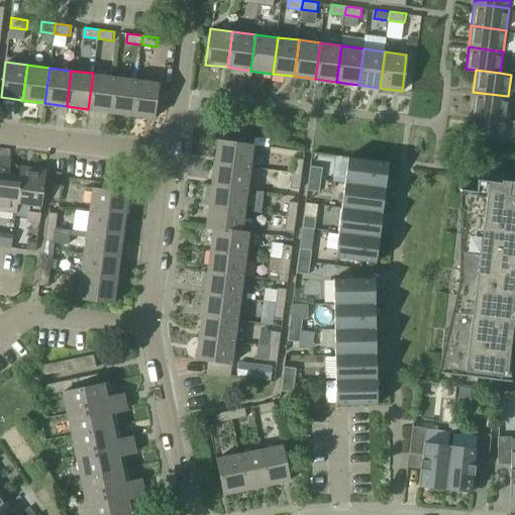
[(110,112),(115,76),(93,73),(88,109),(110,112)]
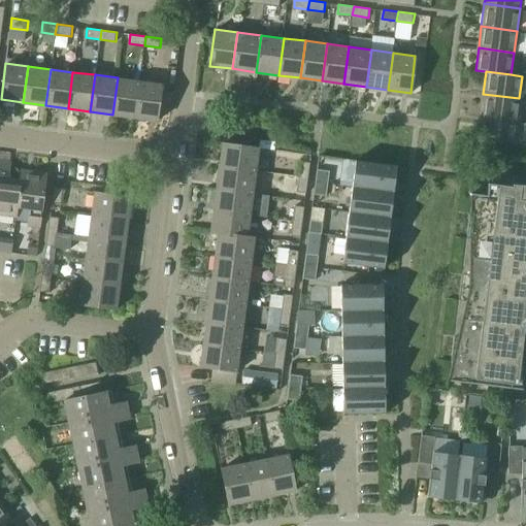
[(139,80),(118,77),(112,114),(135,118),(139,80)]
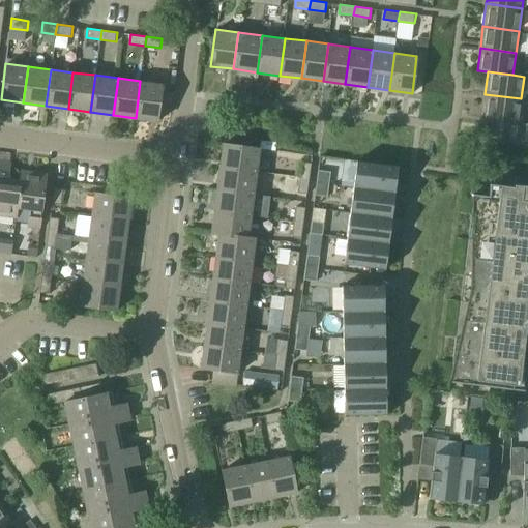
[(140,81),(136,118),(157,120),(163,84),(140,81)]
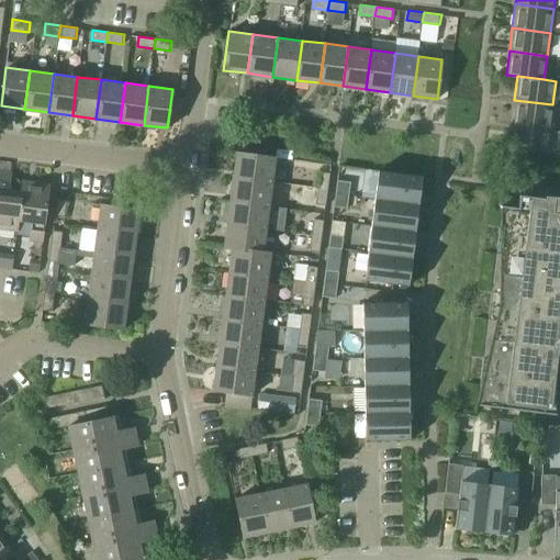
[(549,129),(552,104),(514,100),(512,123),(549,129)]
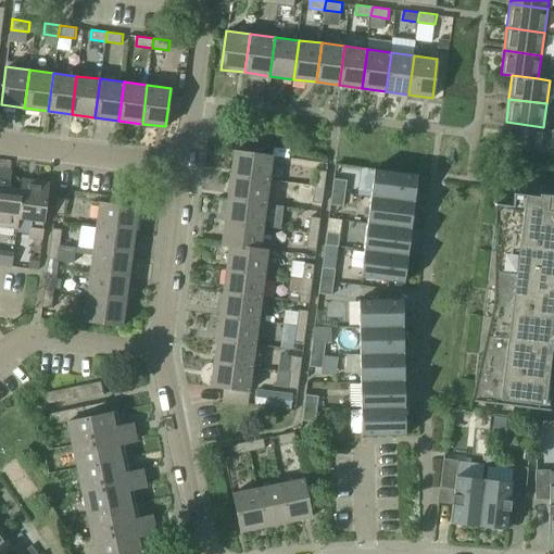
[(543,127),(506,122),(503,146),(540,150),(543,127)]
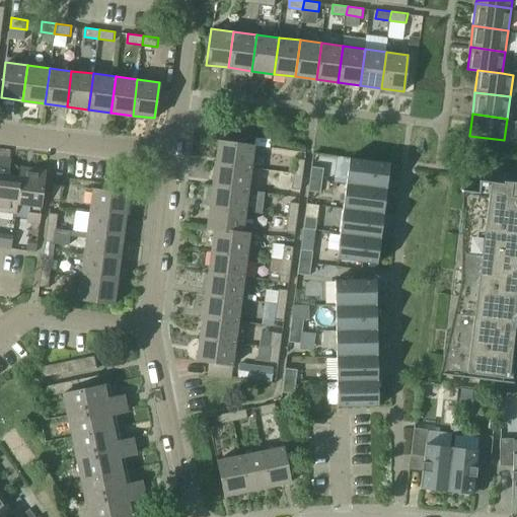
[(216,162),(251,166),(254,145),(218,140),(216,162)]
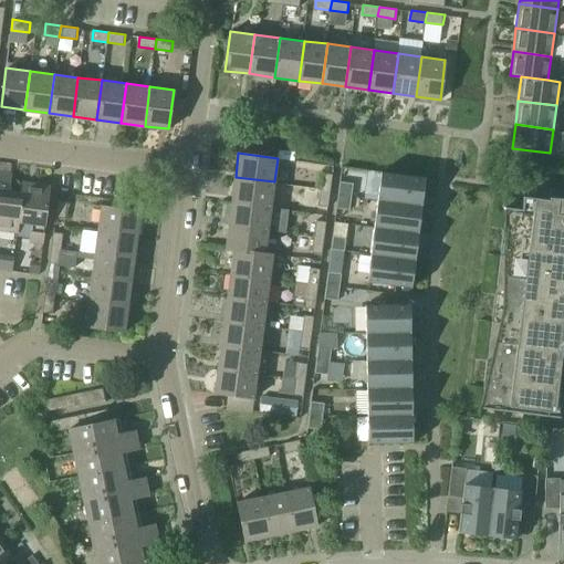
[(11,173),(0,170),(0,228),(17,231),(18,220),(21,192),(9,190),(11,173)]
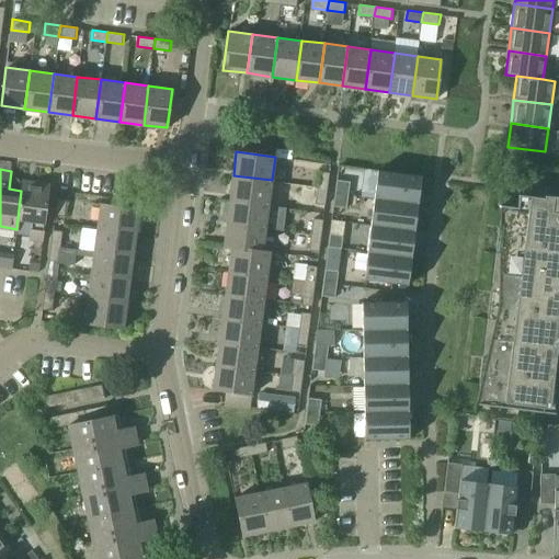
[(320,170),(318,186),(329,187),(331,172),(320,170)]
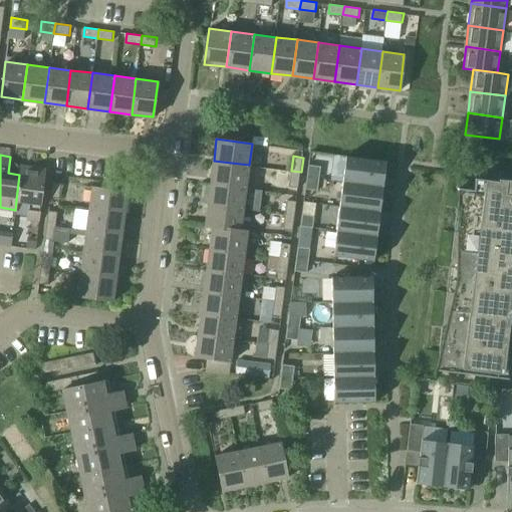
[(346,156),(343,181),(384,186),(387,161),(346,156)]
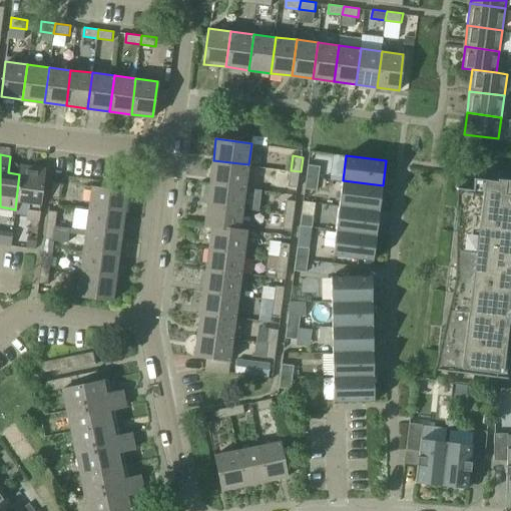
[(248,164),(213,160),(210,181),(245,186),(248,164)]
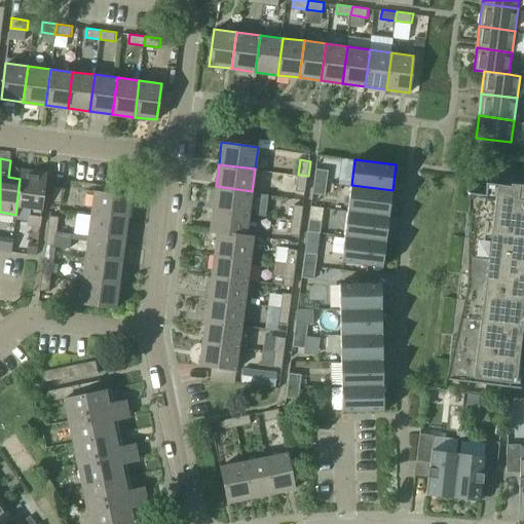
[(316,166),(315,179),(328,181),(329,169),(316,166)]
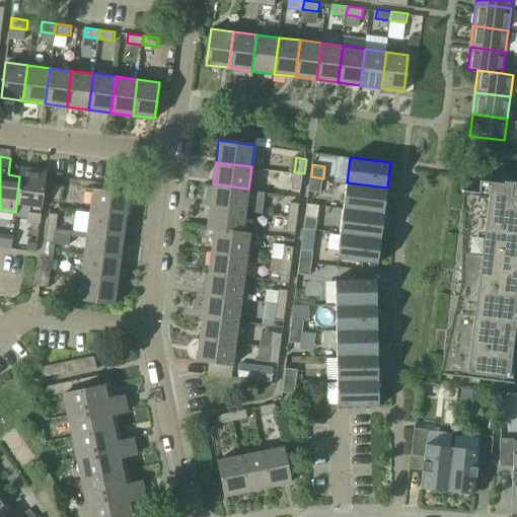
[(19,176),(16,202),(29,204),(27,220),(40,222),(46,169),(20,166),(19,176)]
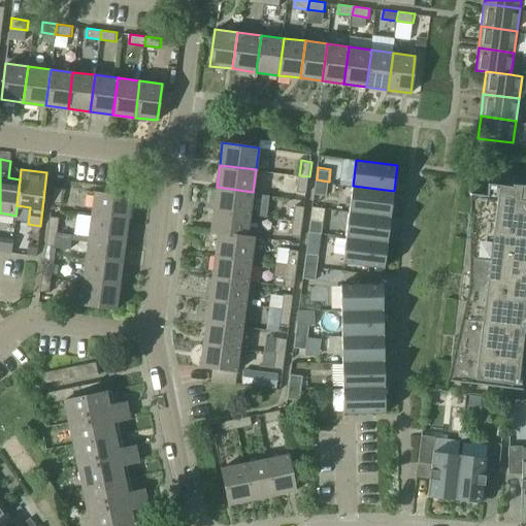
[(299,175),(297,191),(307,193),(309,176),(299,175)]
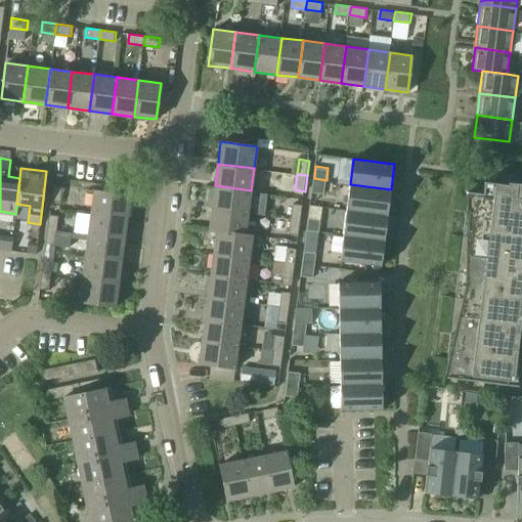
[(314,180),(312,190),(324,192),(327,181),(314,180)]
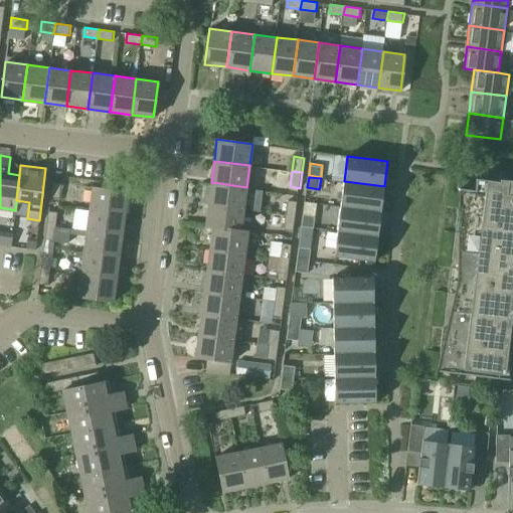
[(511,356),(507,354),(512,310),(512,180),(507,179),(507,180),(497,178),(497,181),(477,178),(475,190),(460,188),(459,189),(461,190),(438,370),(509,379),(509,378),(508,378),(511,356)]
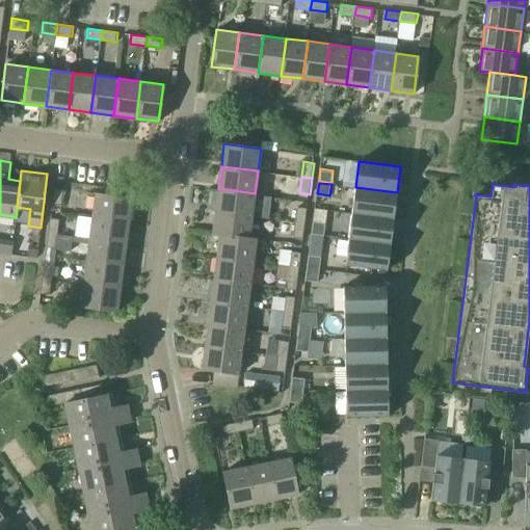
[(63,188),(55,187),(53,203),(61,204),(63,188)]
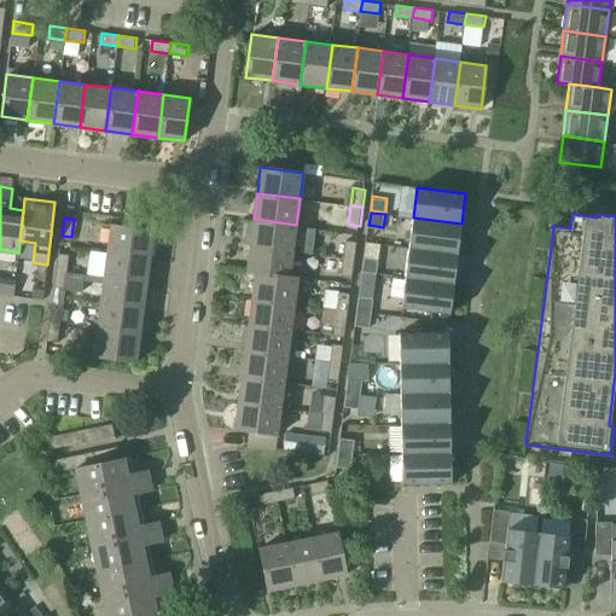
[(413,218),(410,248),(458,254),(462,224),(413,218)]
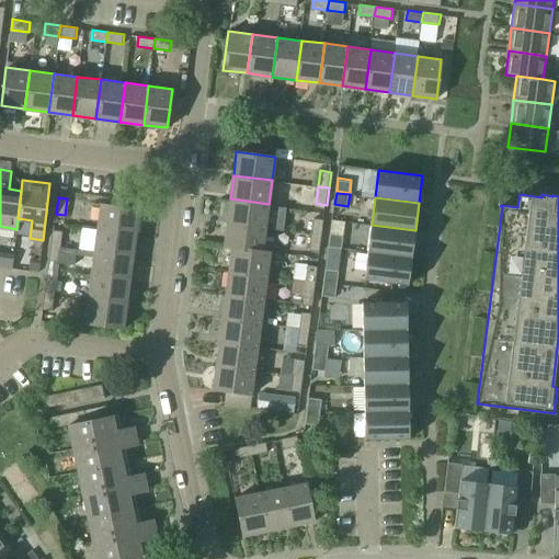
[(227,223),(266,227),(269,204),(230,198),(227,223)]
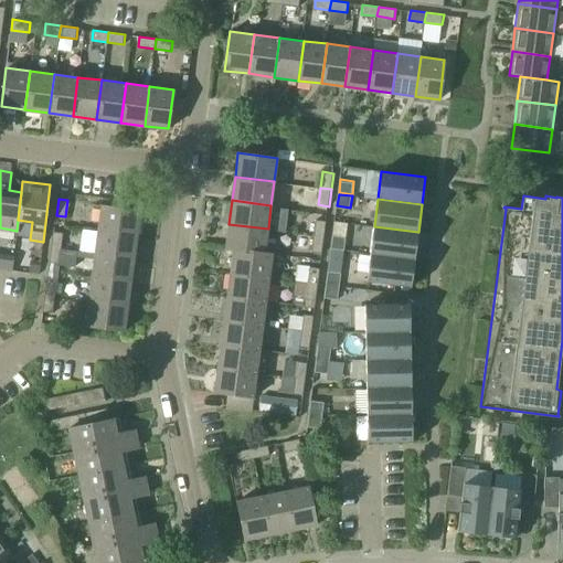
[(102,204),(98,229),(137,234),(140,210),(102,204)]
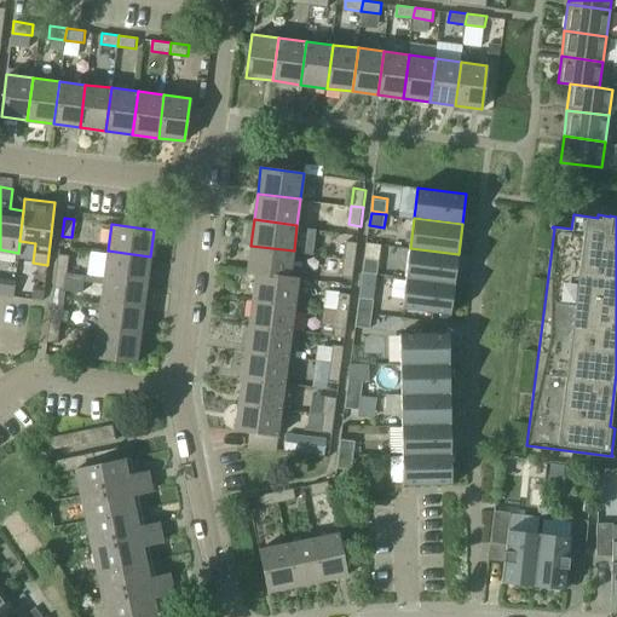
[(372,259),(391,258),(391,236),(370,236),(372,259)]
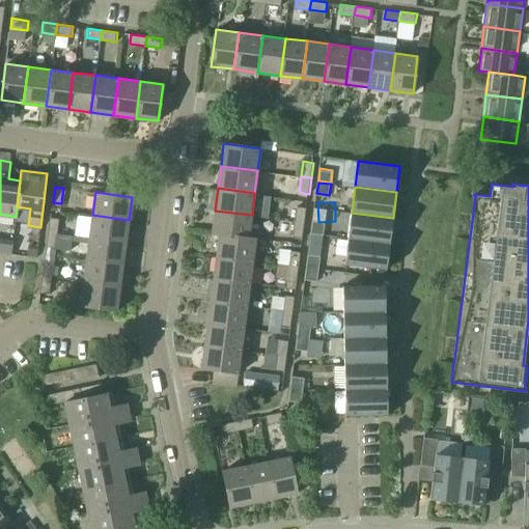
[(298,205),(296,221),(305,222),(307,206),(298,205)]
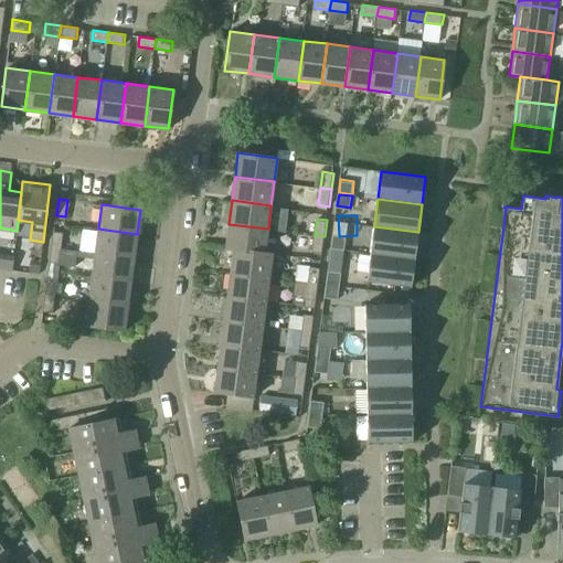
[(225,247),(232,248),(265,253),(268,229),(229,224),(225,247)]
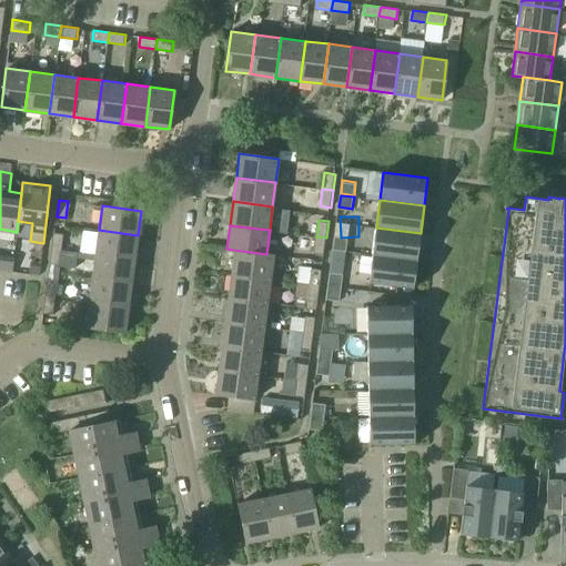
[(373,255),(416,261),(421,233),(376,228),(373,255)]
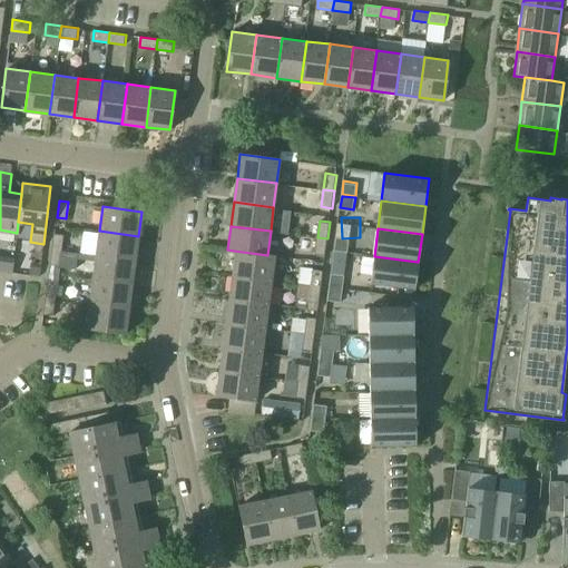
[(96,255),(135,261),(138,236),(99,231),(96,255)]
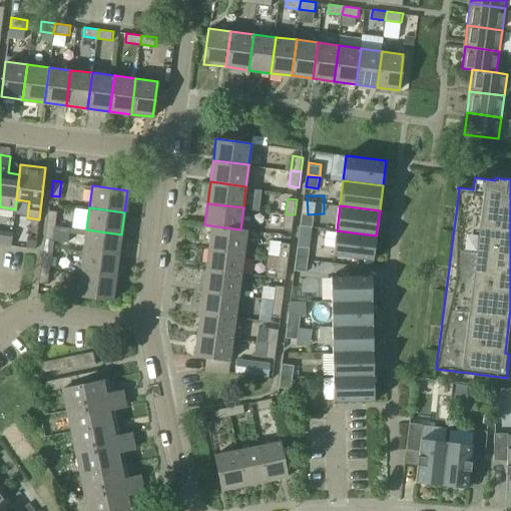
[(49,209),(47,223),(56,225),(58,210),(49,209)]
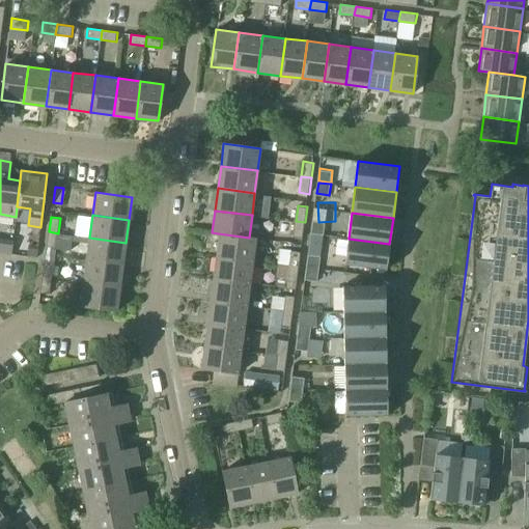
[(296,221),(294,237),(303,238),(305,222),(296,221)]
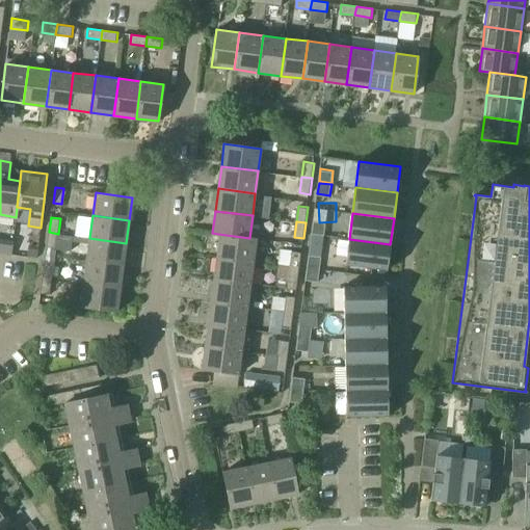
[(314,222),(312,234),(324,236),(326,223),(314,222)]
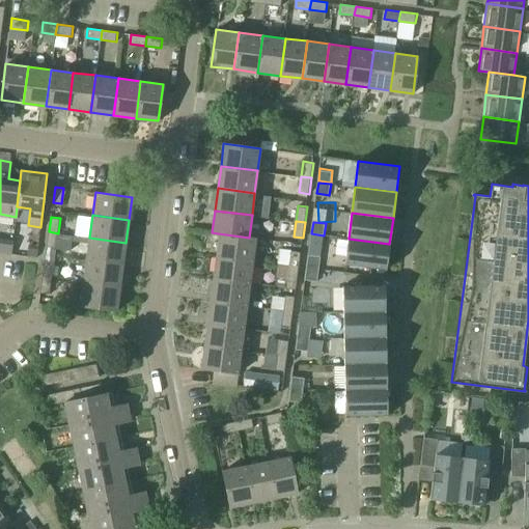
[(58,233),(49,231),(47,247),(56,248),(58,233)]
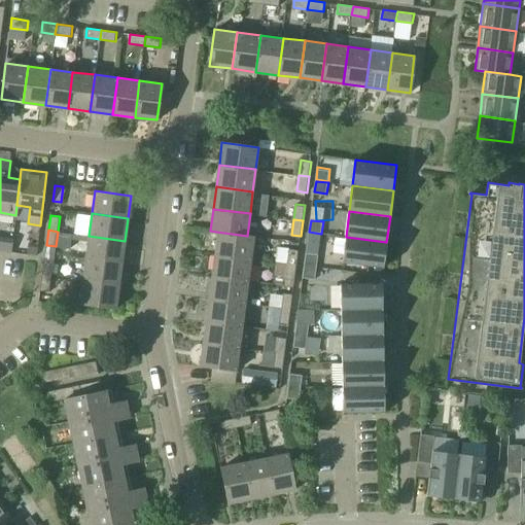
[(214,254),(250,259),(253,237),(247,236),(216,232),(214,254)]
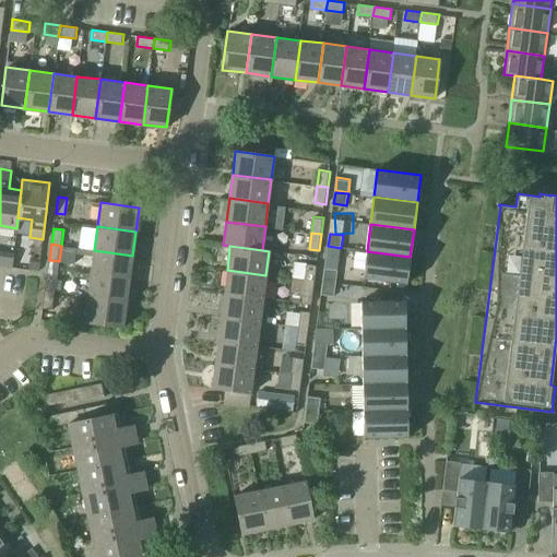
[(0,264),(11,267),(13,252),(0,250),(0,264)]
